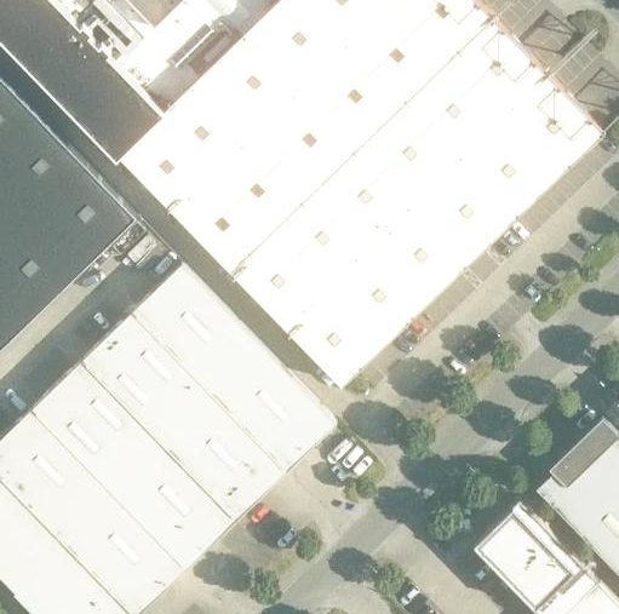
[(339,389),(602,136),(470,0),(279,0),(276,4),(274,0),(0,0),(0,42),(115,161),(118,159),(339,389)]
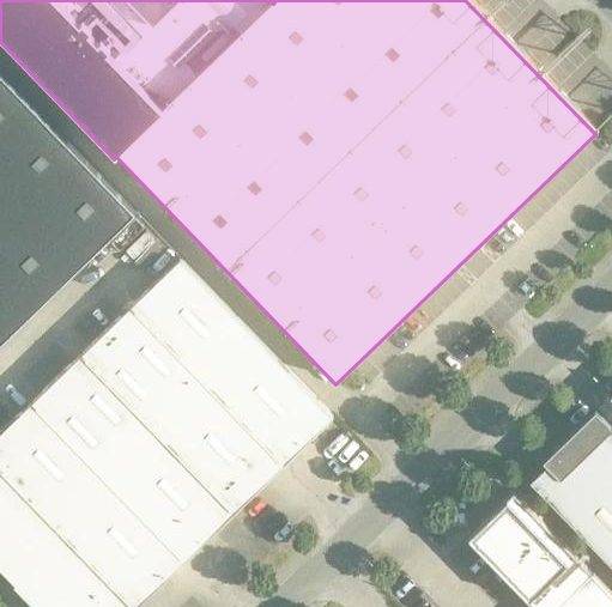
[(0,346),(133,217),(0,79),(0,346)]
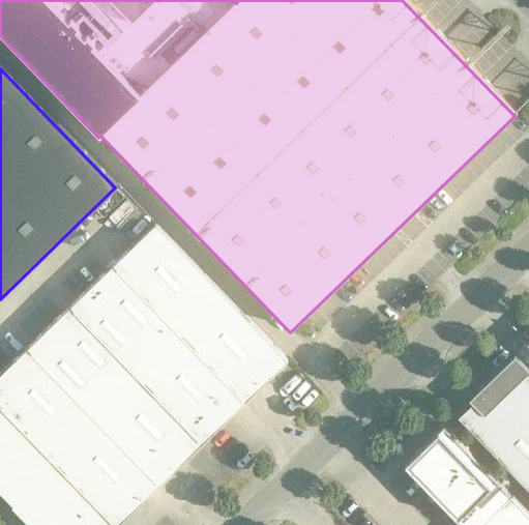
[(120,524),(287,365),(154,228),(0,376),(0,497),(11,509),(10,511),(24,524),(120,524)]
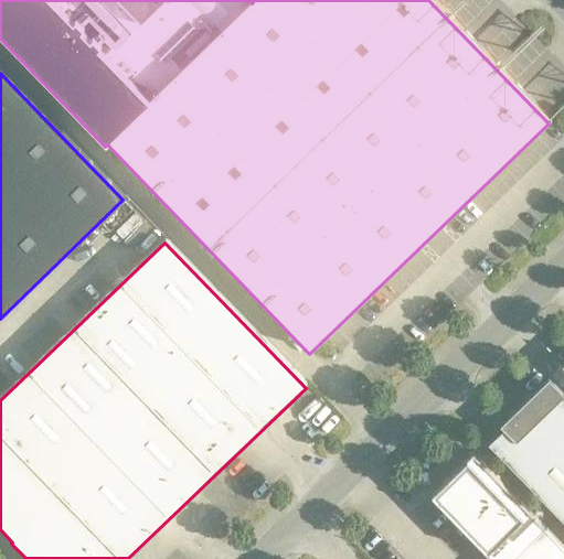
[(513,445),(498,460),(563,528),(563,400),(546,383),(498,429),(513,445)]
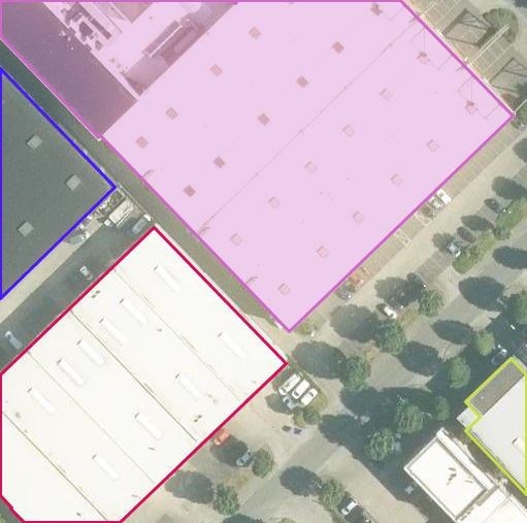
[(526,522),(526,517),(440,428),(412,456),(412,457),(401,466),(412,477),(410,477),(455,522),(526,522)]
